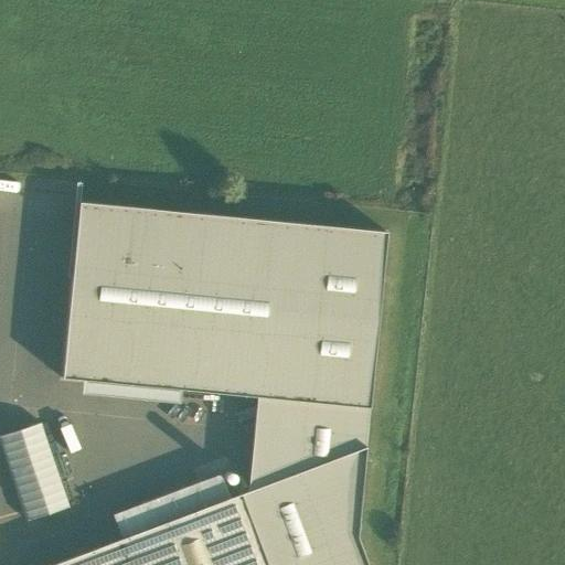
[(66,277),(71,277),(78,202),(81,182),(75,182),(66,277)]
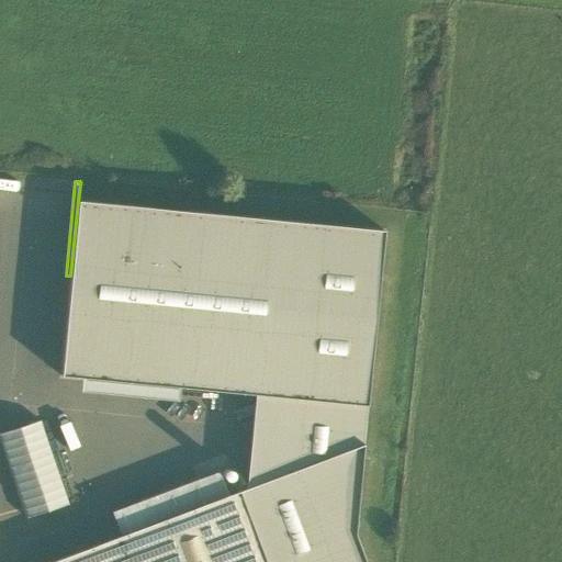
[(255,394),(281,397),(366,406),(383,231),(78,201),(70,276),(60,375),(255,394)]
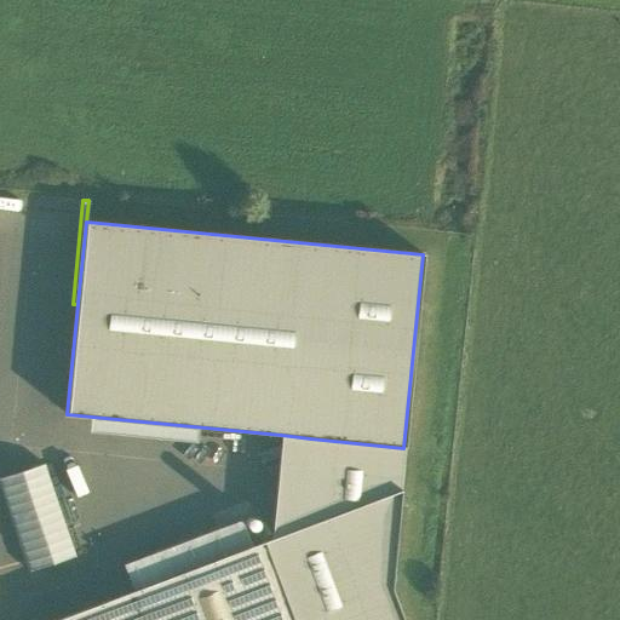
[(281,435),(271,540),(302,528),(310,438),(281,435)]
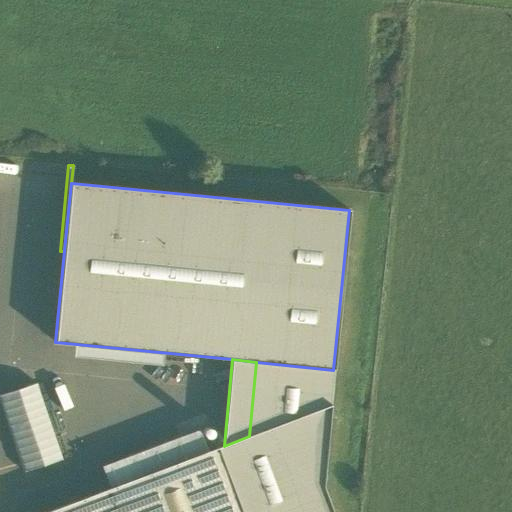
[(256,362),(249,436),(330,405),(333,370),(256,362)]
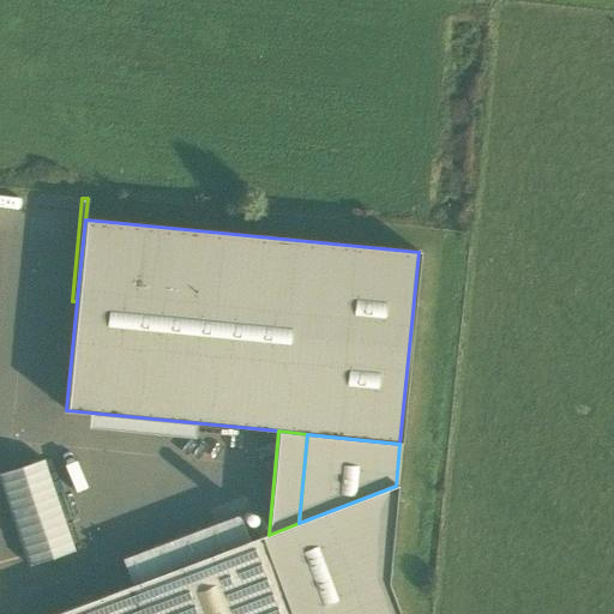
[(269,535),(260,537),(289,613),(398,613),(386,584),(397,486),(396,486),(299,523),(269,535)]
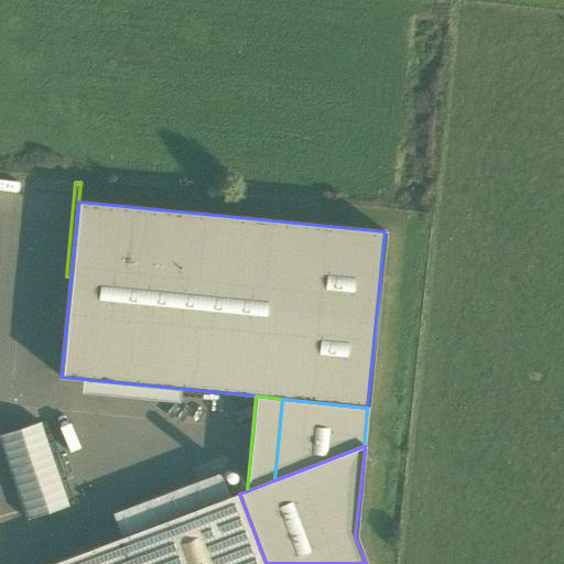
[(119,510),(129,535),(228,498),(218,473),(119,510)]
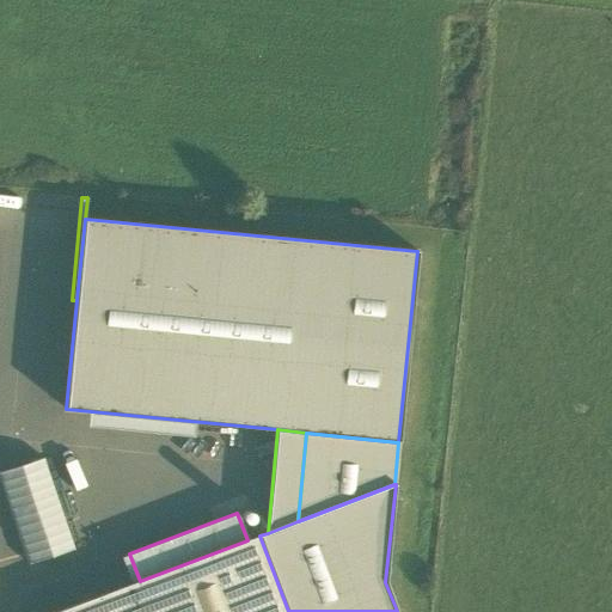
[(140,581),(127,586),(135,611),(288,611),(259,536),(248,540),(140,581)]
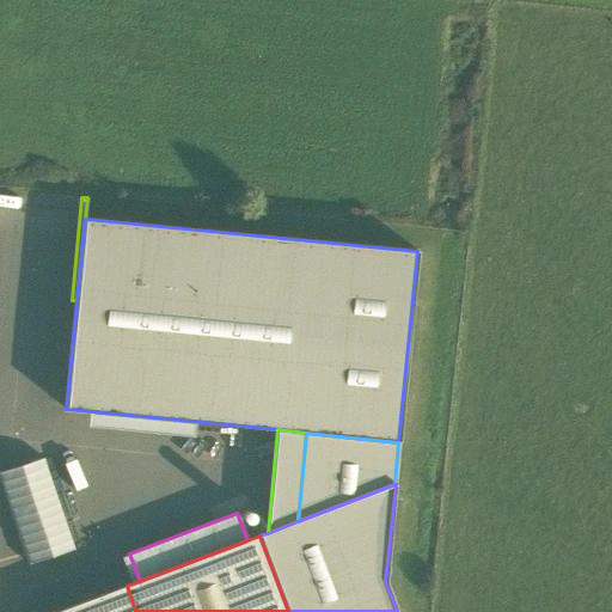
[(57,611),(135,611),(127,586),(57,611)]
